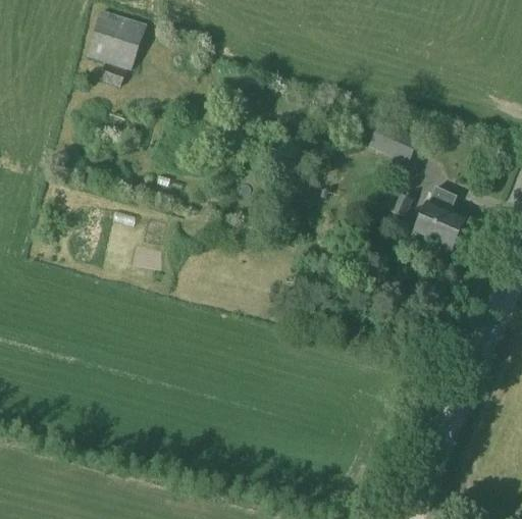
[(86,55),(132,69),(147,23),(101,10),(86,55)]
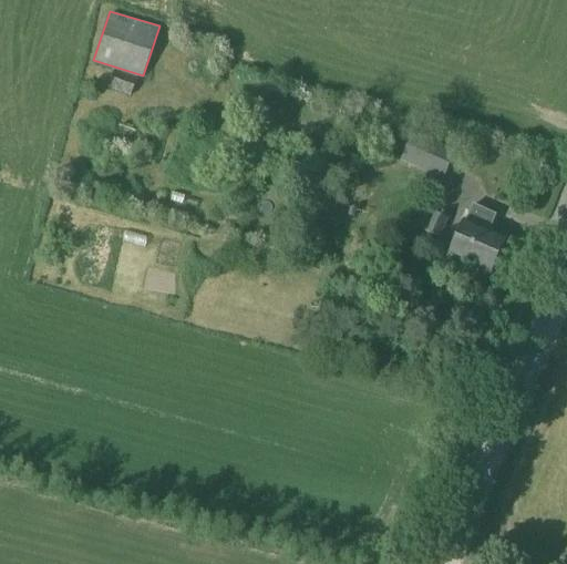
[(107,85),(131,93),(134,80),(112,72),(107,85)]
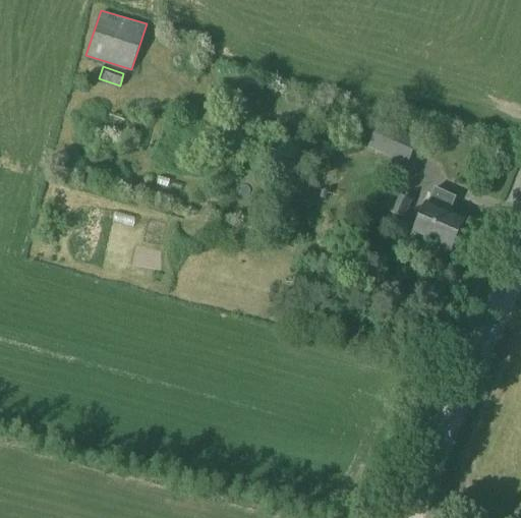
[(369,144),(407,160),(418,135),(380,119),(369,144)]
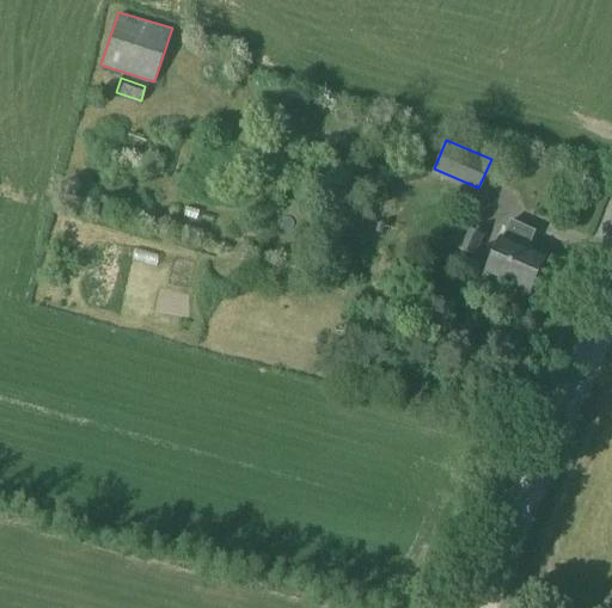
[(484,277),(528,295),(545,256),(526,249),(533,231),(508,220),(484,277)]
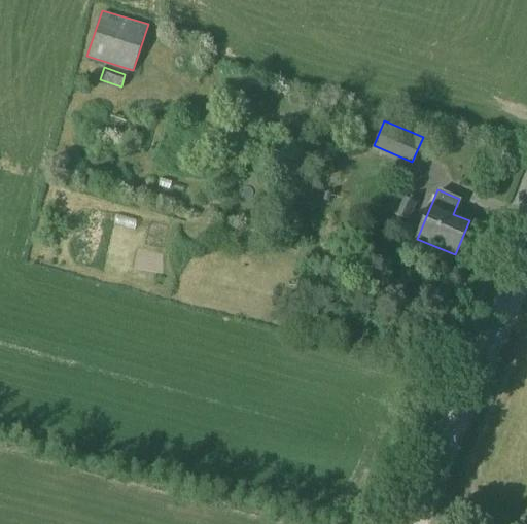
[(391,193),(384,211),(406,219),(408,220),(416,203),(413,202),(391,193)]
